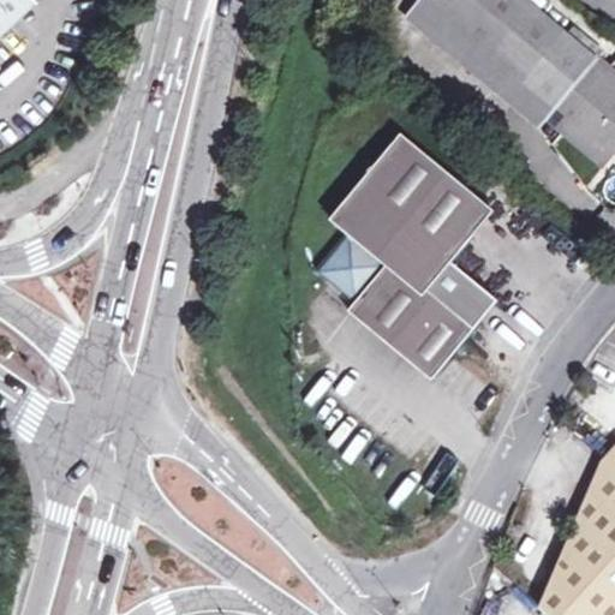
[(0,0),(0,31),(35,0),(34,0),(0,0)]
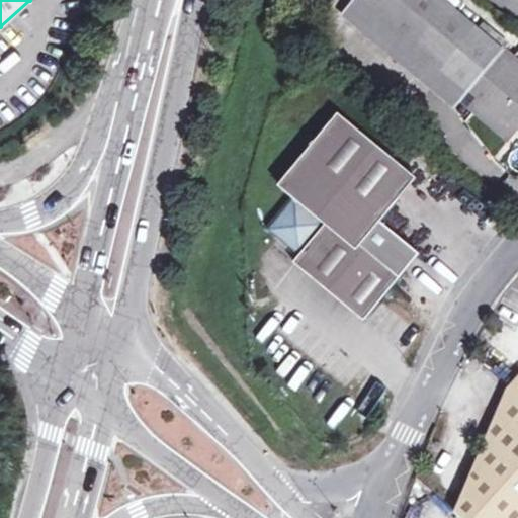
[(355,0),(342,15),(417,75),(431,61),(358,0),(355,0)]
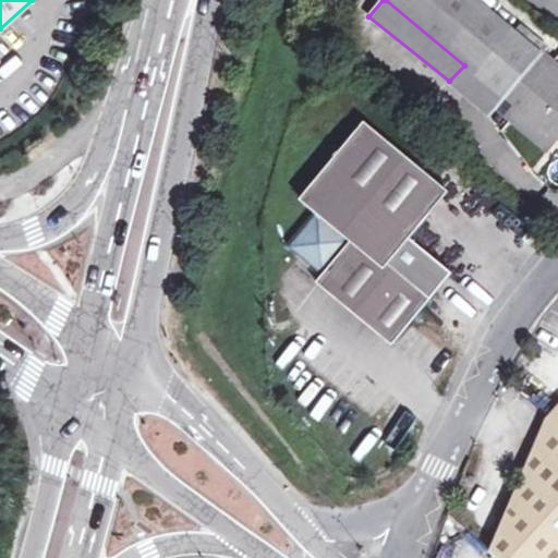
[(478,0),(386,0),(464,65),(449,81),(464,94),(478,76),(505,98),(506,96),(517,105),(508,116),(540,142),(555,124),(557,126),(557,65),(553,61),(550,64),(542,56),(544,52),(478,0)]
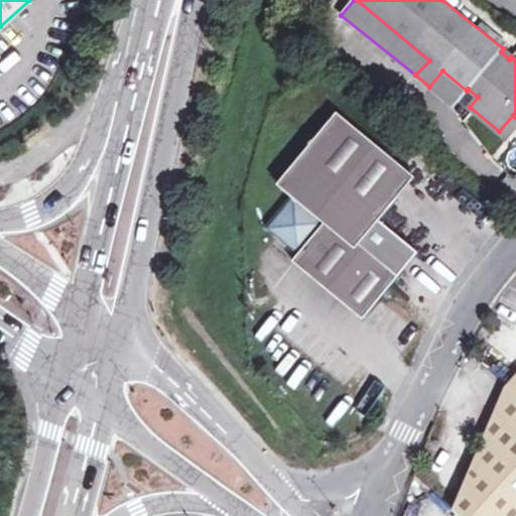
[(442,71),(429,87),(454,107),(467,91),(442,71)]
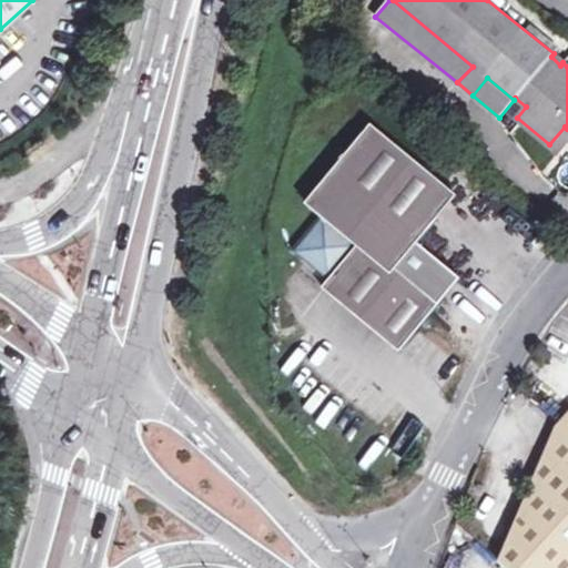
[(294,251),(328,280),(322,287),(399,351),(460,280),(417,242),(457,195),(373,124),(306,202),(323,216),(294,251)]
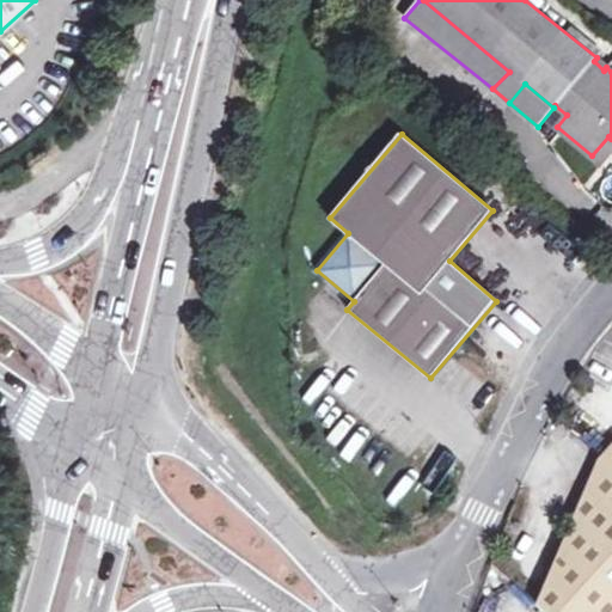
[(601,164),(611,151),(611,139),(609,136),(592,155),(601,164)]
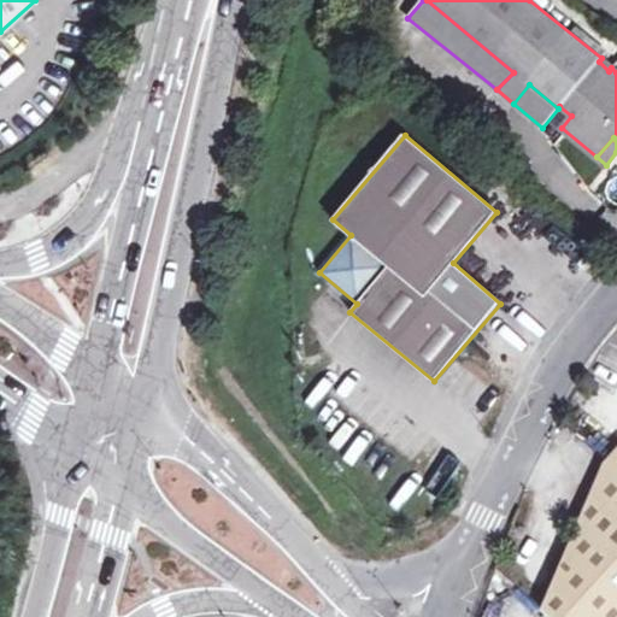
[(616,616),(616,446),(601,464),(540,610),(547,616),(616,616)]
